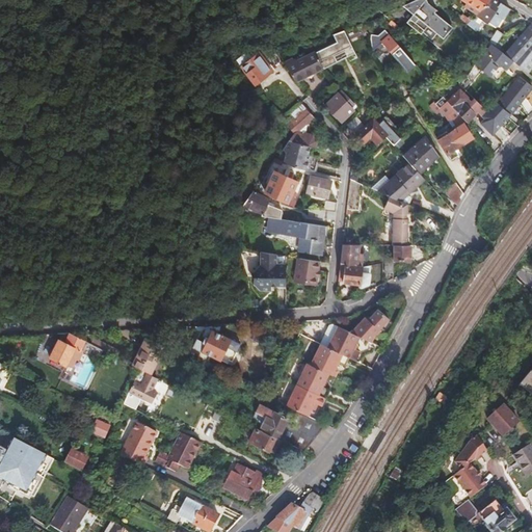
[(435,8),(422,0),(414,0),(403,5),(413,12),(406,21),(420,32),(422,31),(431,38),(436,32),(443,37),(452,25),(433,10),(435,8)]
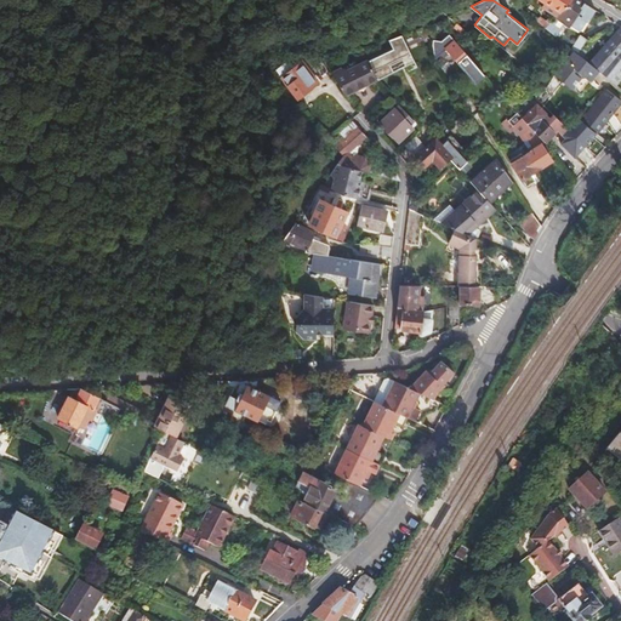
[(594,9),(580,0),(569,0),(559,10),(556,15),(546,22),(541,26),(551,33),(556,36),(560,28),(563,23),(571,28),(574,26),(580,29),(588,17),(588,18),(594,9)]
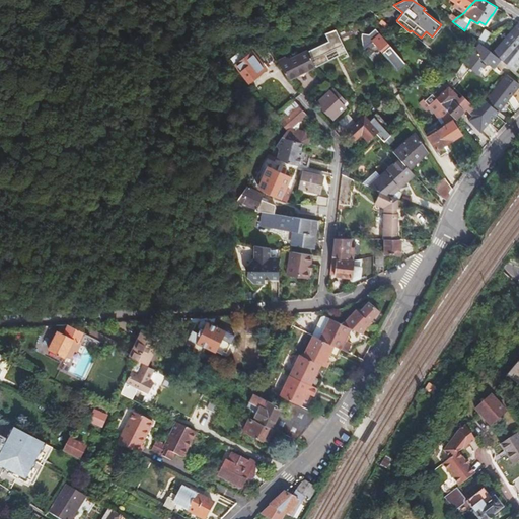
[(454,0),(467,8),(475,0),(454,0)]
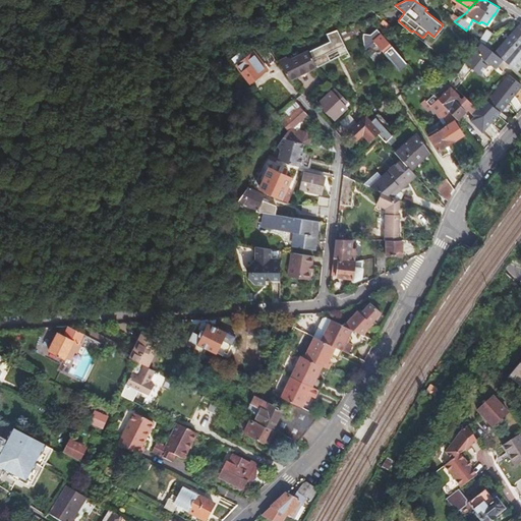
[(390,16),(397,20),(401,11),(394,8),(390,16)]
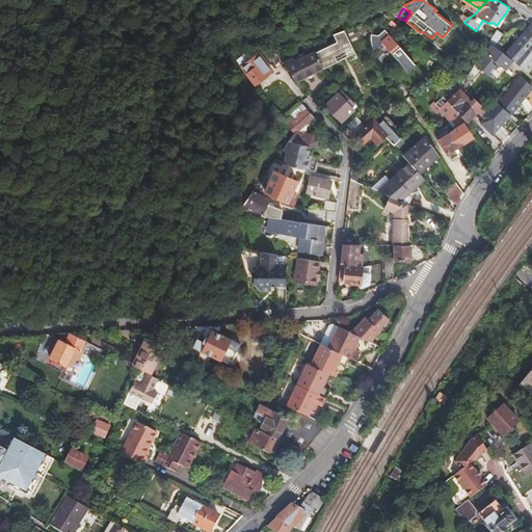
[(459,10),(456,15),(463,22),(468,19),(459,10)]
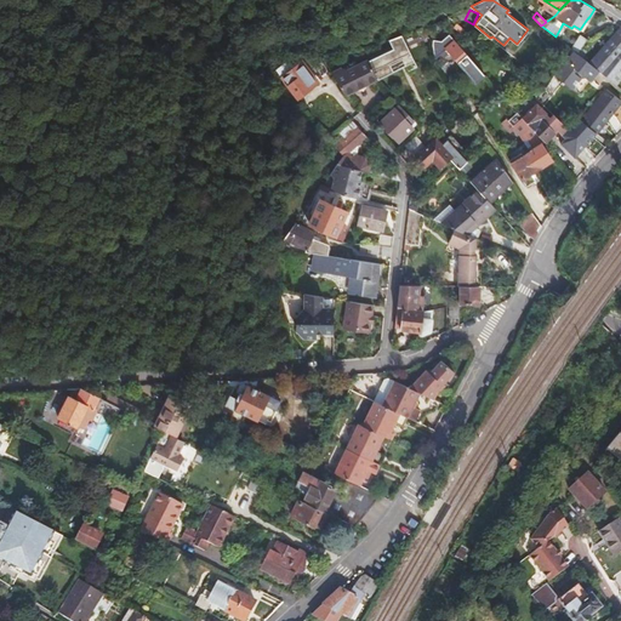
[(620,49),(620,26),(587,61),(590,63),(596,68),(600,72),(604,67),(620,49)]
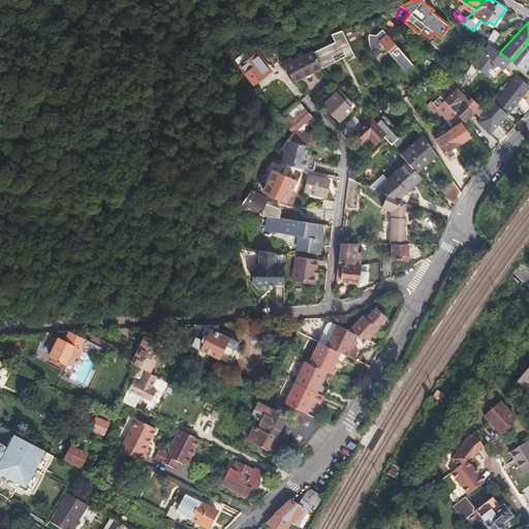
[(485,40),(491,44),(499,34),(494,29),(491,33),(488,37),(485,40)]
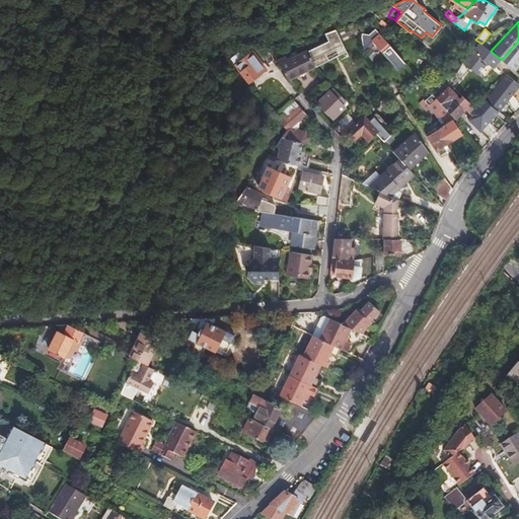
[(328,42),(309,52),(315,65),(316,67),(317,67),(340,56),(343,61),(350,58),(336,29),(325,34),(328,42)]
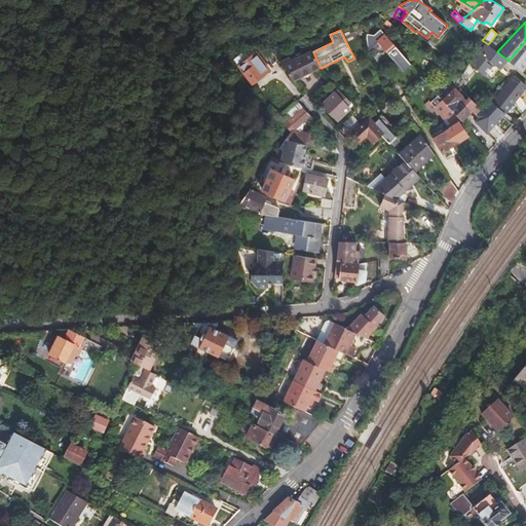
[(401,50),(385,33),(377,40),(392,58),(401,50)]
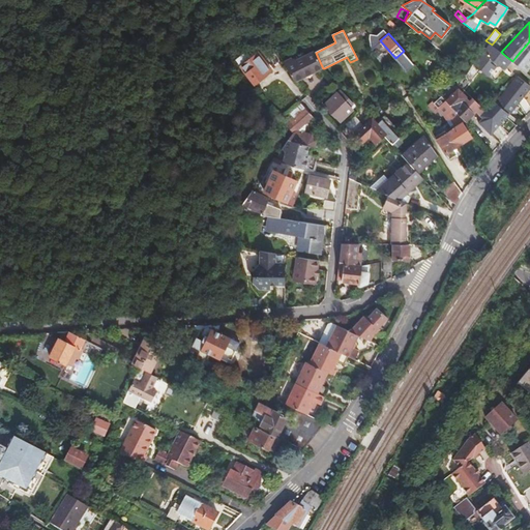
[(492,45),(486,40),(478,52),(477,57),(473,63),(472,64),(479,69),(480,70),(491,57),(502,66),(508,58),(503,54),(501,52),(492,45)]
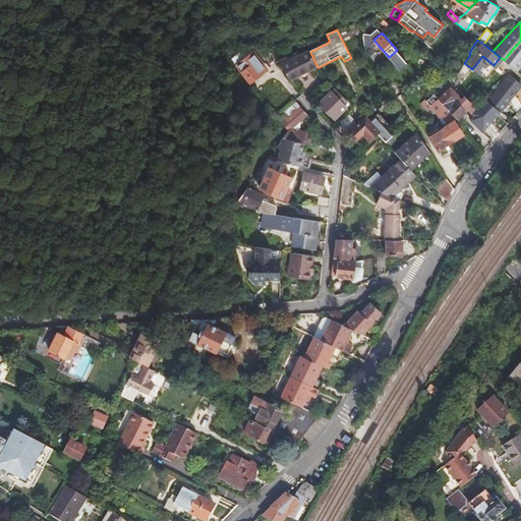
[(520,41),(507,56),(504,60),(515,69),(519,64),(520,61),(520,41)]
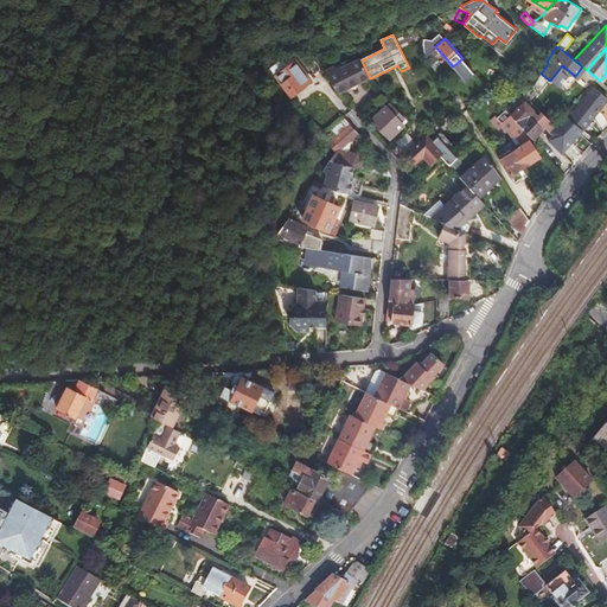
[(268,68),(275,77),(288,66),(281,58),(268,68)]
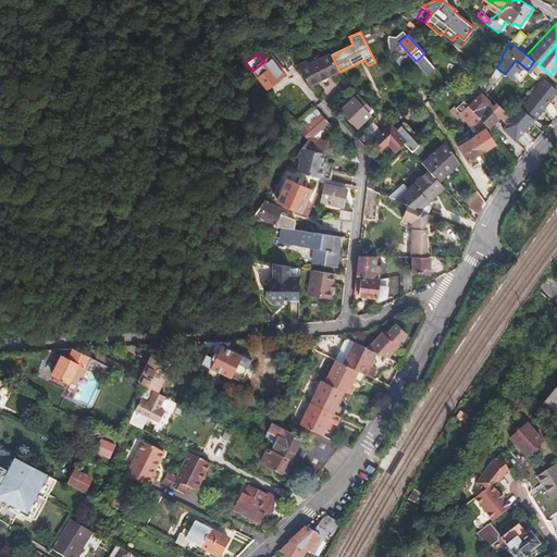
[(305,60),(297,64),(304,77),(311,86),(339,72),(338,70),(332,56),(330,53),(320,60),(319,66),(312,63),(305,60)]
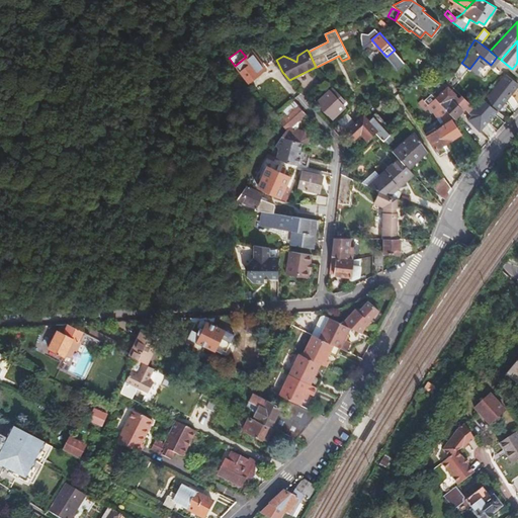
[(246,57),(235,66),(247,82),(265,69),(252,52),(246,57)]
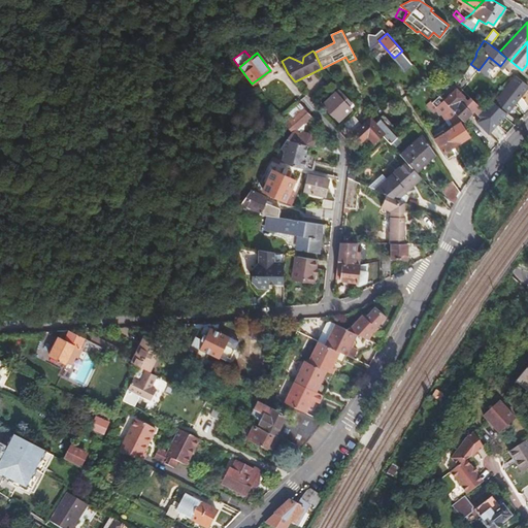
[(477,69),(470,64),(461,77),(467,81),(477,69)]
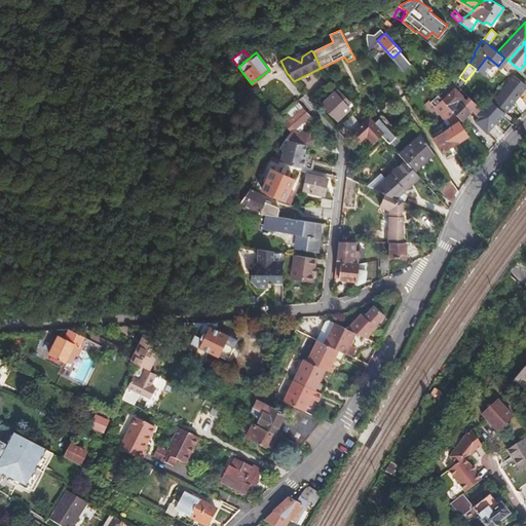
[(525,85),(525,84),(514,75),(492,103),(504,113),(525,85)]
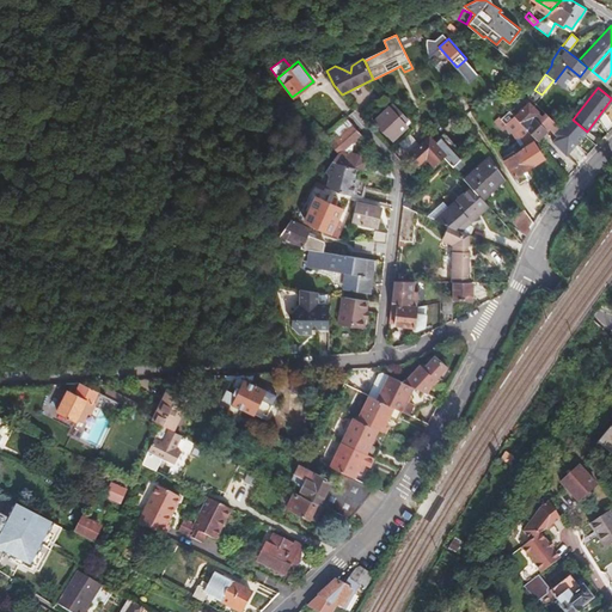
[(552,133),(560,127),(546,112),(544,115),(531,101),(515,115),(524,124),(525,124),(538,139),(546,132),(545,130),(549,128),(552,133)]
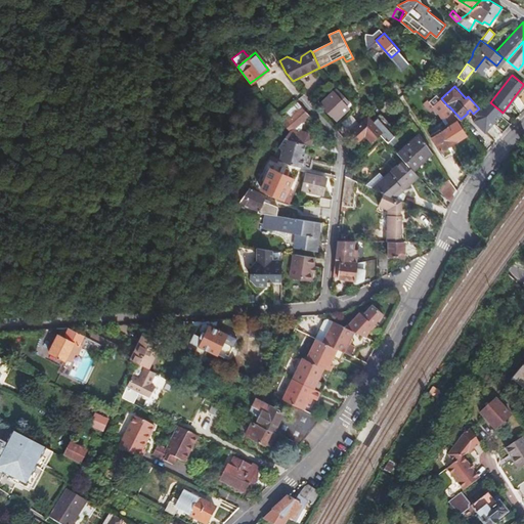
[(330,113),(335,120),(348,108),(346,105),(350,102),(338,89),(334,92),(321,103),(325,108),(330,113)]
